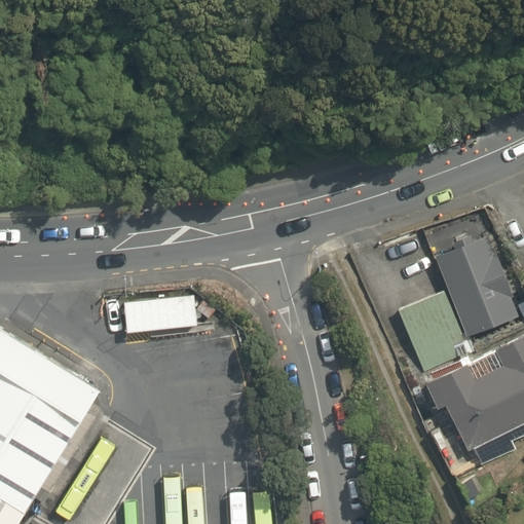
[(459,250),(436,259),(468,339),(519,319),(512,300),(514,299),(489,237),(476,244),(473,237),(457,244),(459,250)]
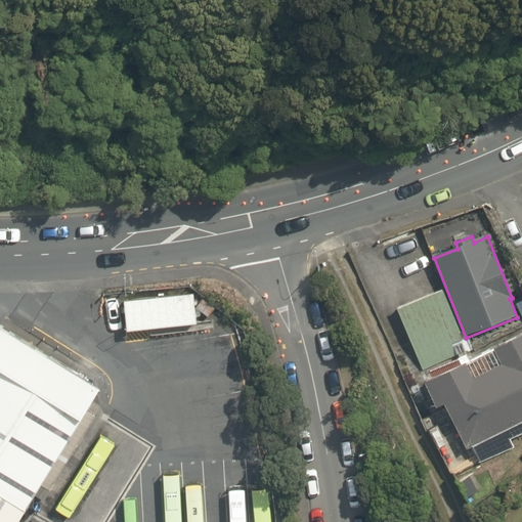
[(469,353),(443,293),(397,311),(422,373),(469,353)]
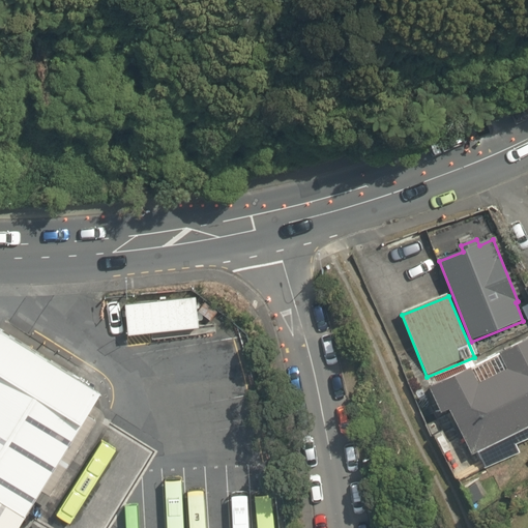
[(195,297),(124,304),(127,334),(198,327),(195,297)]
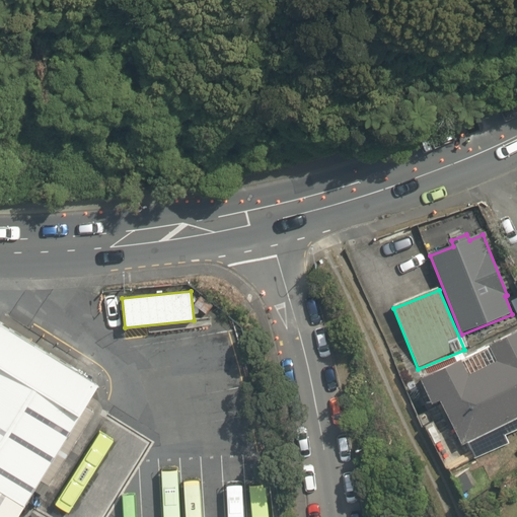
[(98,382),(0,319),(0,364),(79,414),(98,382)]
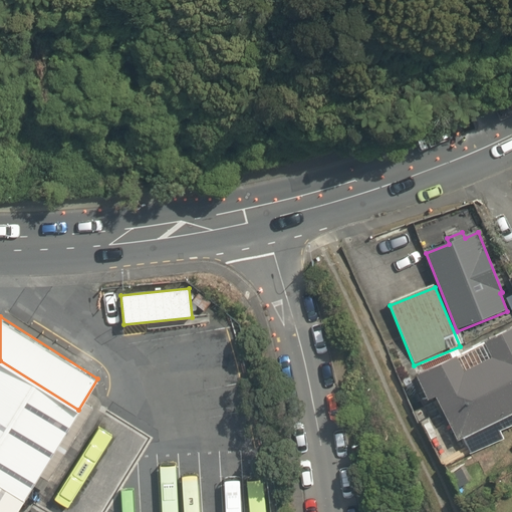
[(459,349),(420,366),(423,372),(417,375),(429,404),(437,400),(458,443),(464,440),(471,457),(504,442),(500,434),(511,428),(511,329),(461,354),(459,349)]
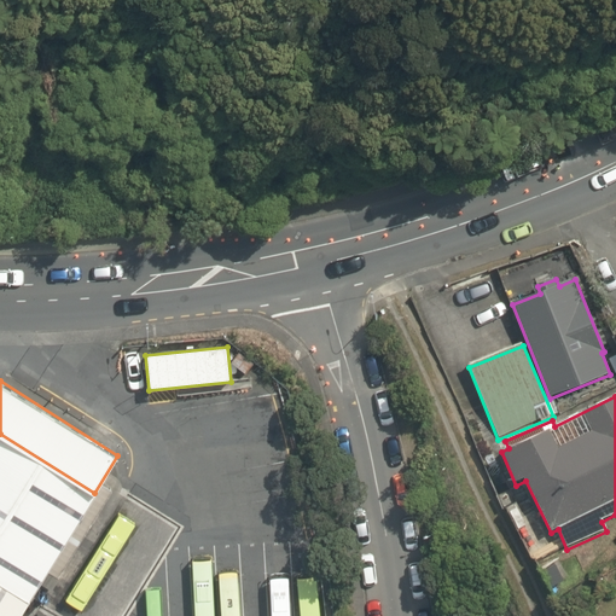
[(0,579),(30,598),(94,493),(0,434),(0,579)]
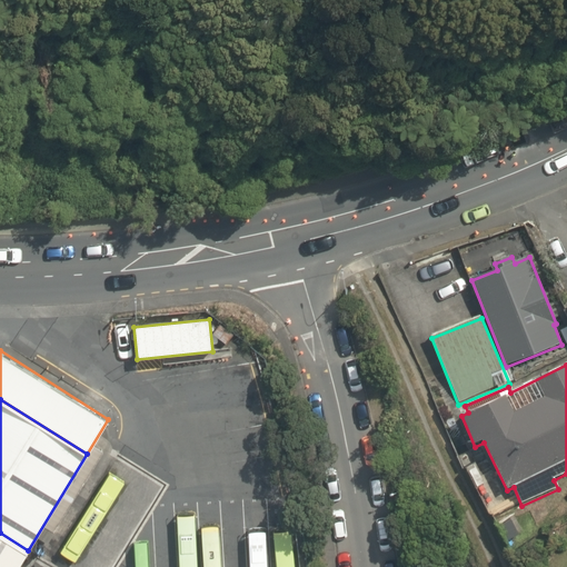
[(16,566),(28,550),(0,533),(0,566),(16,566)]
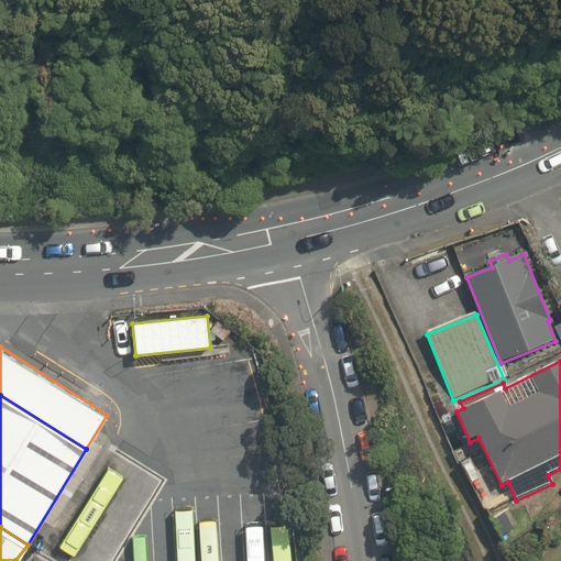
All buildings are outlined.
